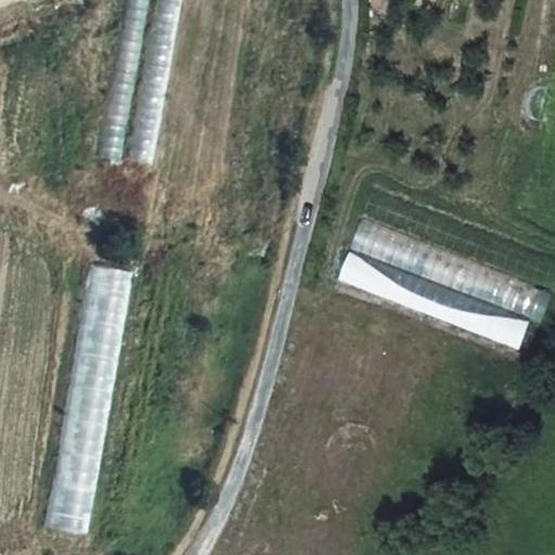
[(125,0),(99,157),(124,162),(151,0),(125,0)]
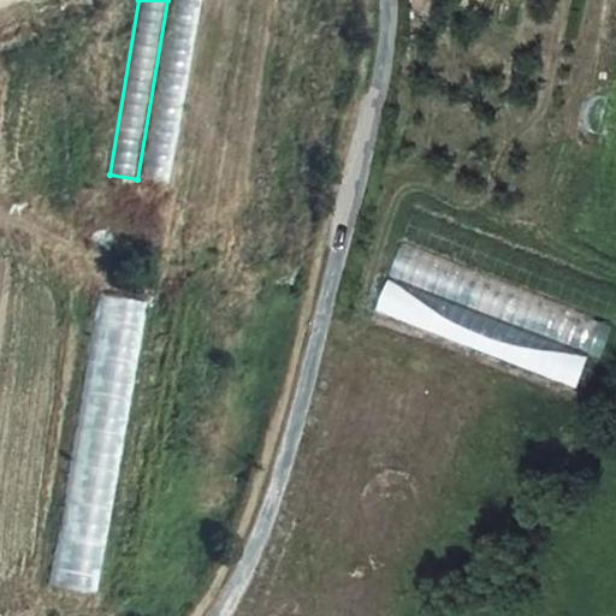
[(173,0),(141,178),(171,183),(205,0),(173,0)]
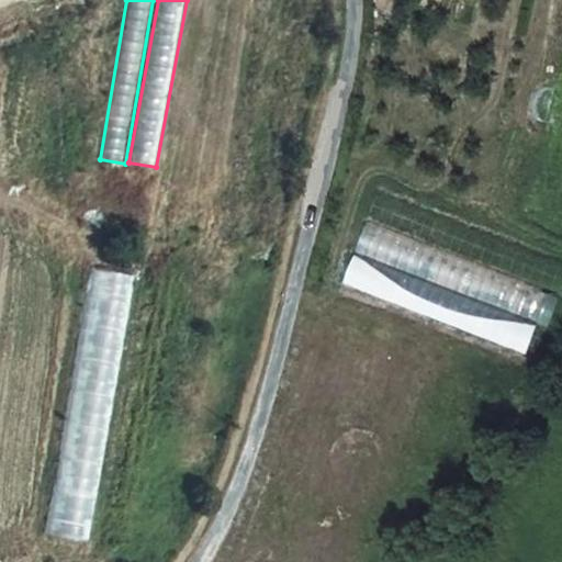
[(367,221),(355,251),(547,327),(559,296),(367,221)]
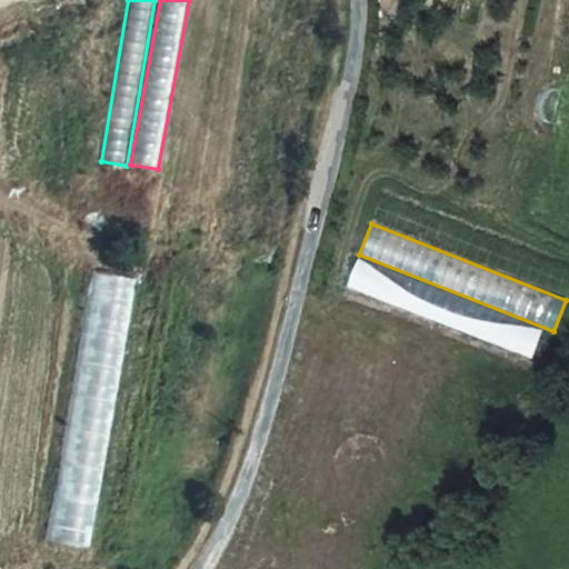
[(358,257),(347,287),(531,359),(543,328),(358,257)]
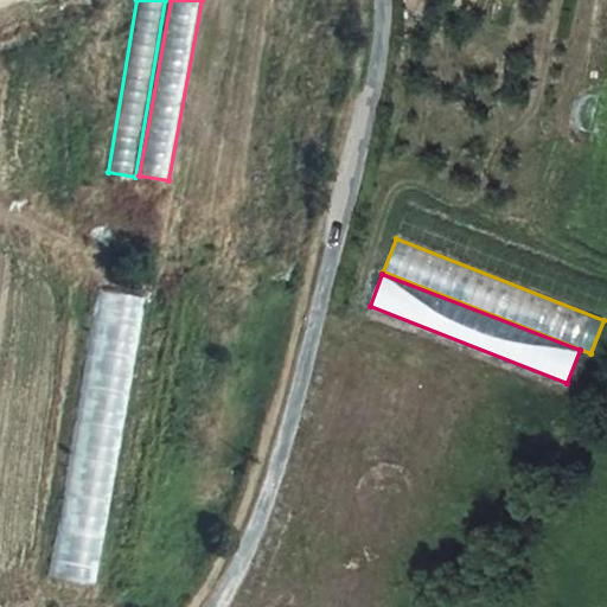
[(96,586),(147,296),(98,288),(49,577),(96,586)]
